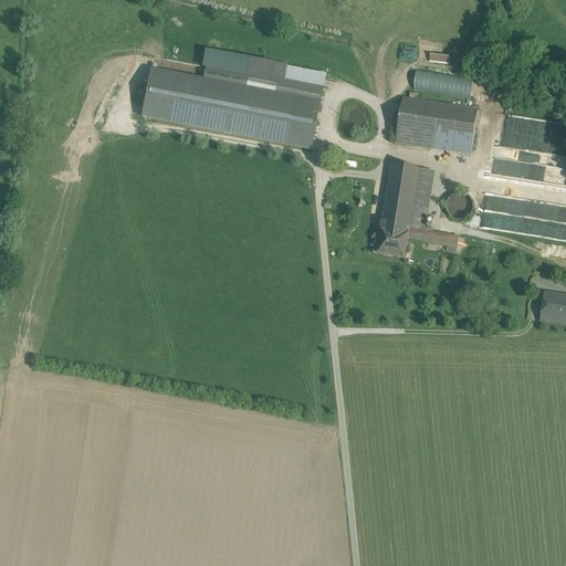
[(312,150),(323,92),(206,69),(202,83),(152,73),(143,118),(312,150)]
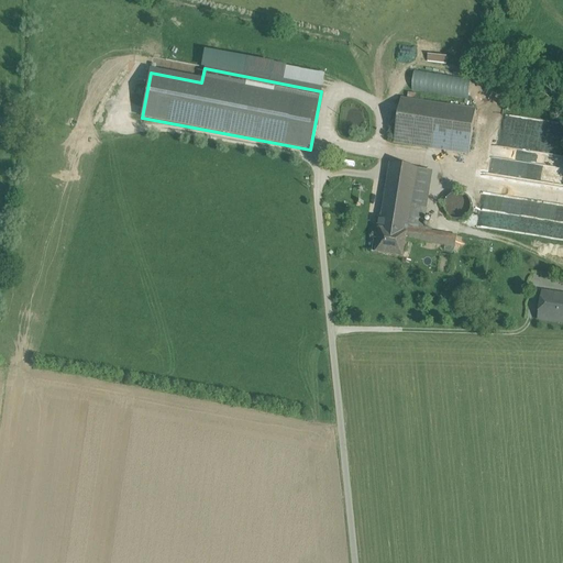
[(408,88),(465,96),(466,84),(450,81),(450,76),(410,70),(408,88)]
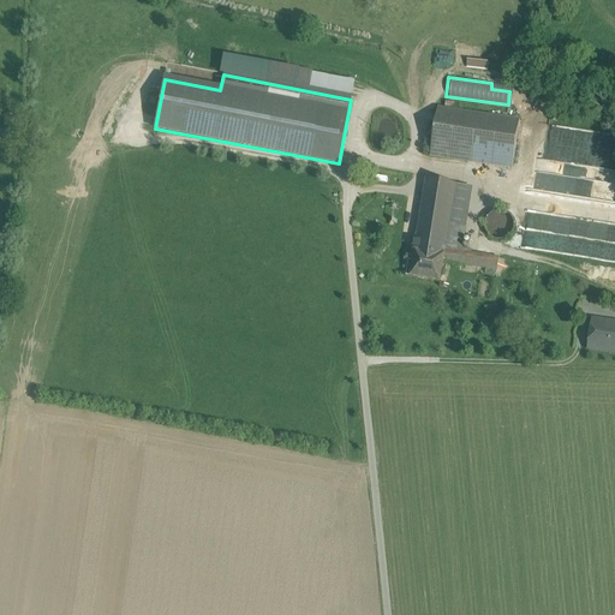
[(520,120),(439,108),(430,156),(513,168),(520,120)]
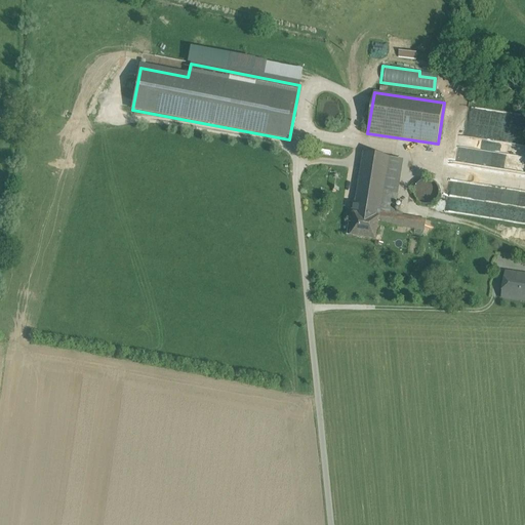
[(403,217),(380,213),(390,158),(364,154),(355,214),(379,218),(378,224),(425,231),(427,220),(403,217)]
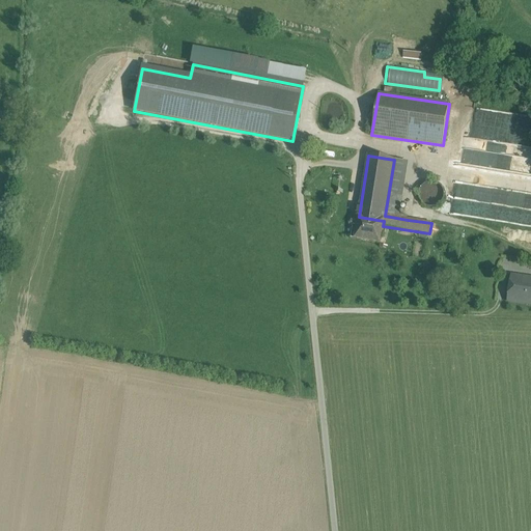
[(394,160),(385,216),(408,220),(408,217),(399,216),(409,162),(394,160)]
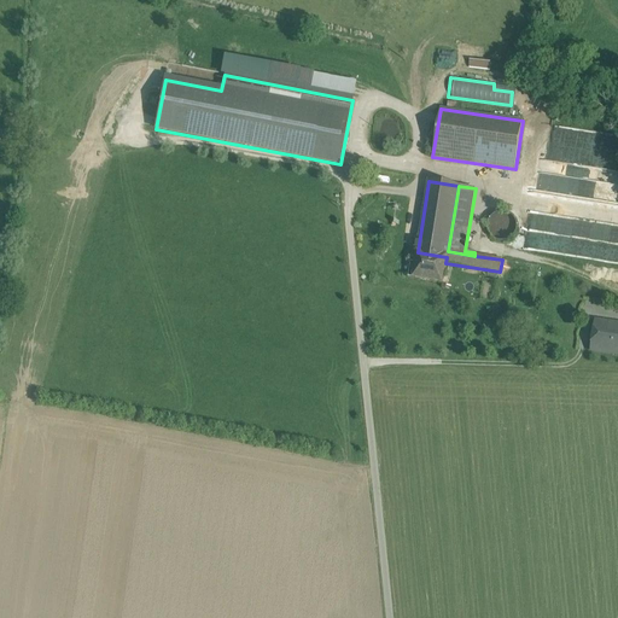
[(517,233),(517,227),(516,222),(513,217),(508,214),(502,214),(497,215),(493,217),(489,222),(488,228),(489,233),(493,238),(497,242),(503,242),(508,242),(513,238),(517,233)]
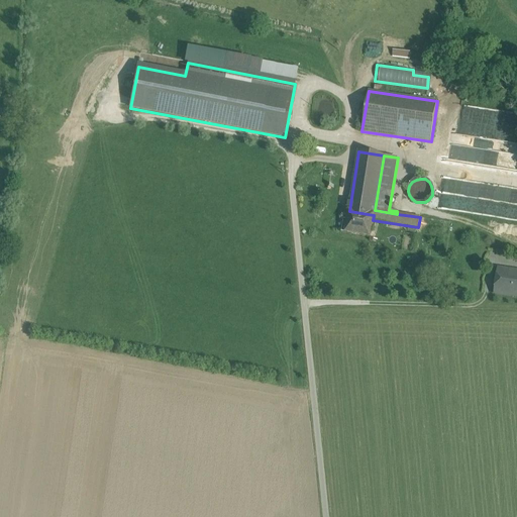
[(374,215),(349,211),(347,220),(343,219),(341,232),(371,237),(373,220),(374,215)]
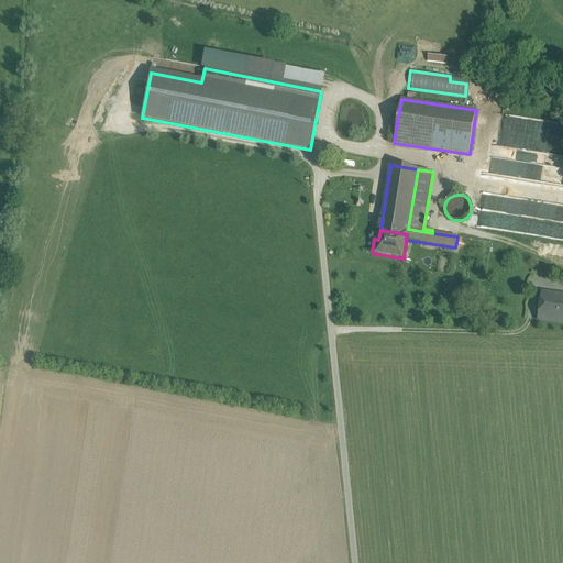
[(562,296),(543,294),(539,320),(559,323),(559,321),(562,321),(562,296)]
